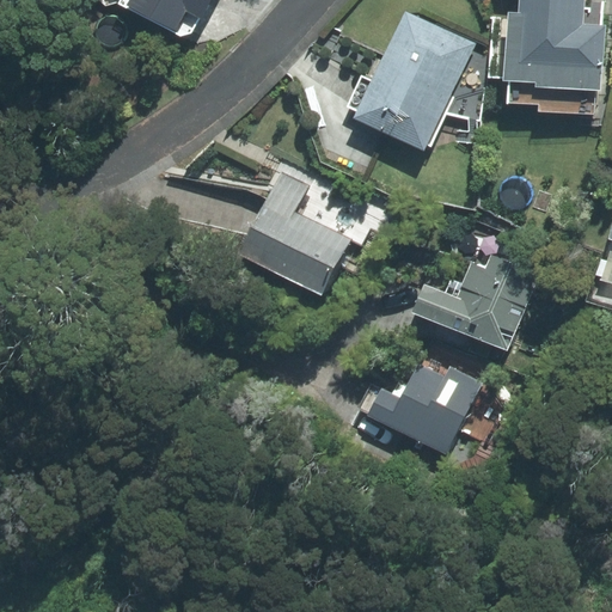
[(181,36),(193,34),(210,0),(102,0),(105,5),(116,2),(181,36)]
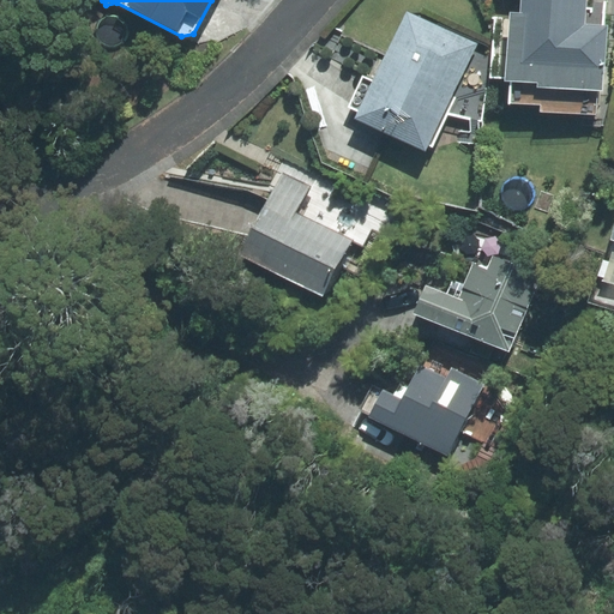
[(597,90),(602,91),(607,28),(584,26),(585,0),(521,0),(521,13),(510,12),(506,80),(511,80),(510,103),(540,106),(540,113),(596,116),(597,90)]
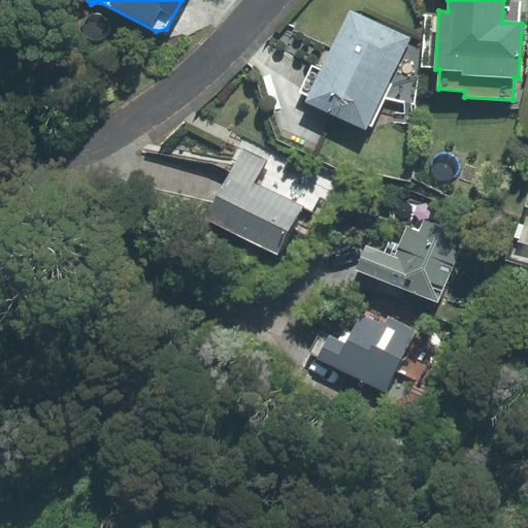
[(305,101),(365,129),(408,38),(350,10),(321,71),(311,67),(300,92),(307,96),(305,101)]
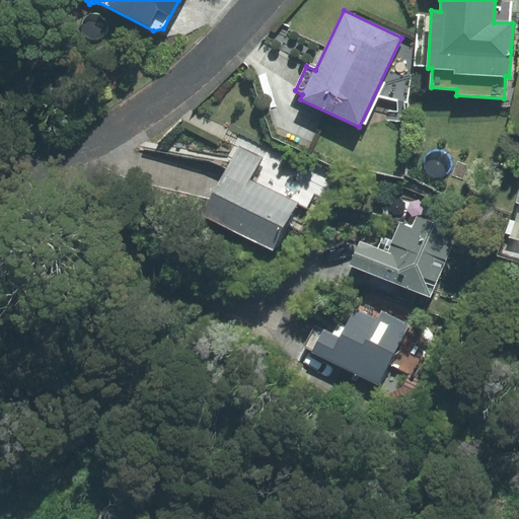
[(262,158),(239,146),(204,215),(273,250),(296,204),(250,180),(262,158)]
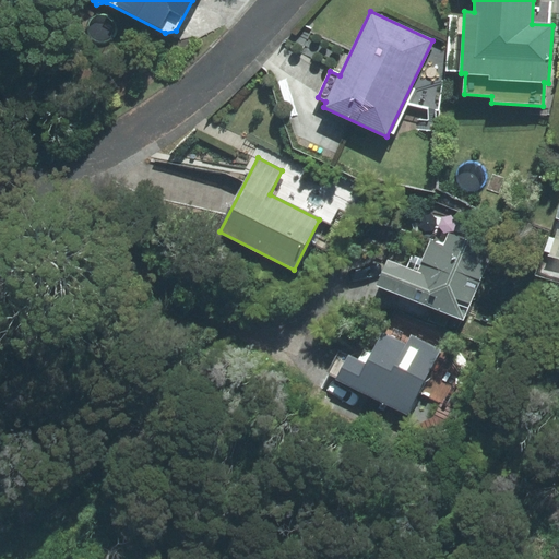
[(558,223),(549,256),(558,258),(558,223)]
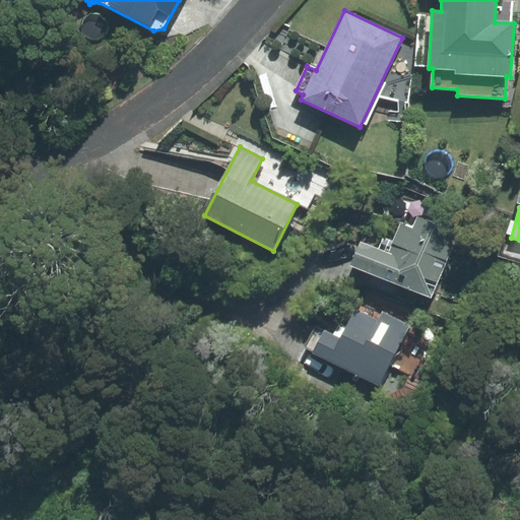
[(361,242),(350,265),(432,299),(458,234),(418,216),(413,229),(400,223),(388,253),(361,242)]
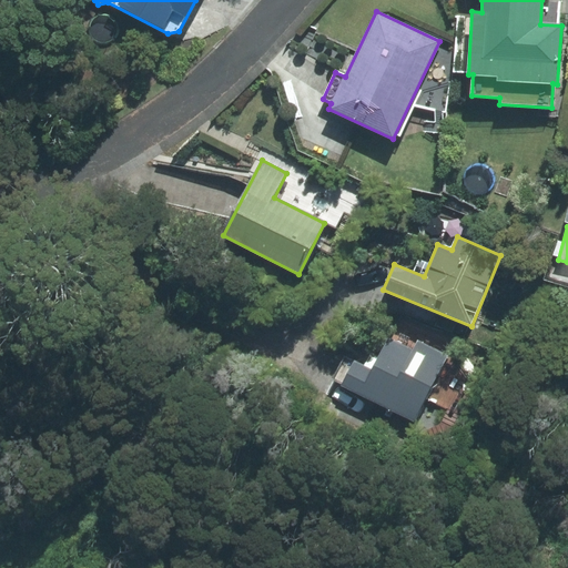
[(413,351),(387,338),(372,369),(344,356),(333,378),(343,384),(342,386),(415,423),(448,355),(418,341),(413,351)]
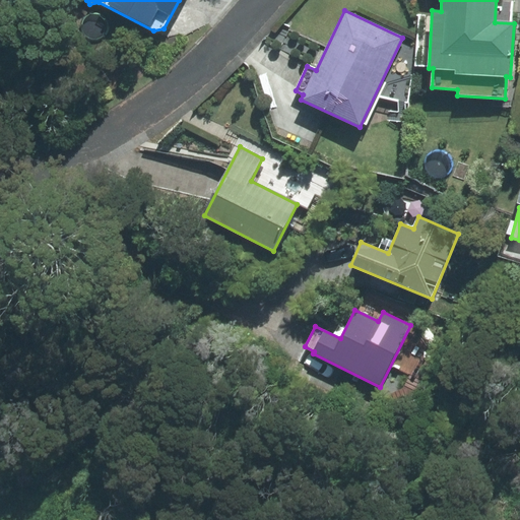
All buildings are outlined.
